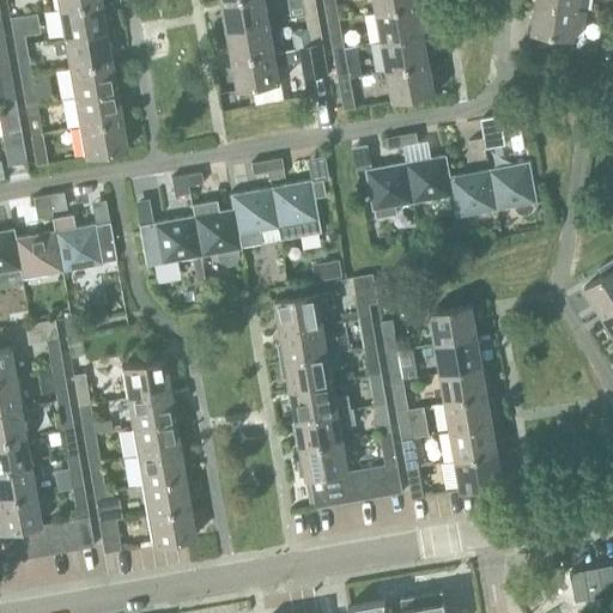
[(228,29),(269,20),(265,0),(226,0),(222,1),(228,29)]
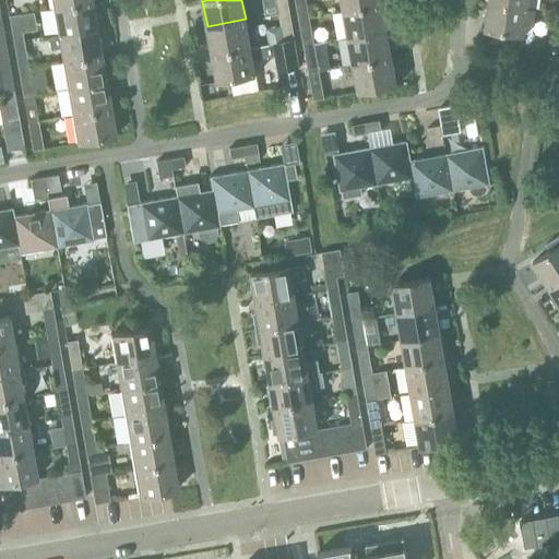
[(276,0),(278,13),(289,11),(287,0),(276,0)]
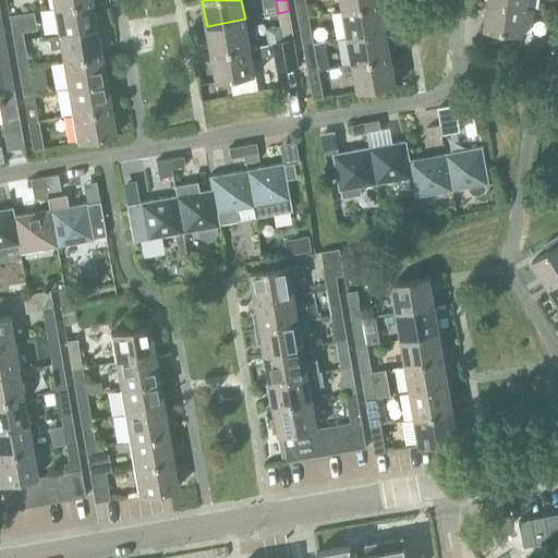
[(294,0),(299,20),(308,17),(305,0),(294,0)]
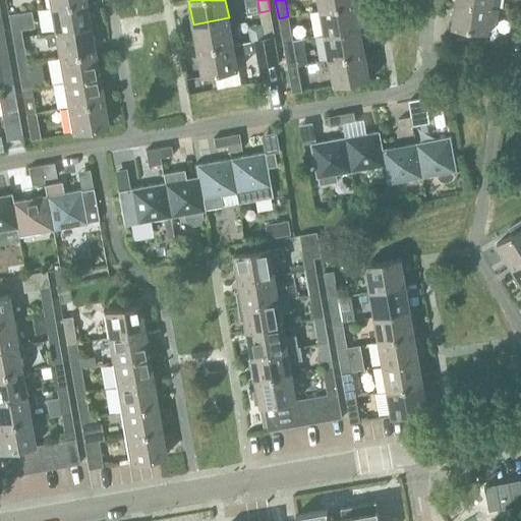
[(317,0),(321,10),(355,4),(354,0),(317,0)]
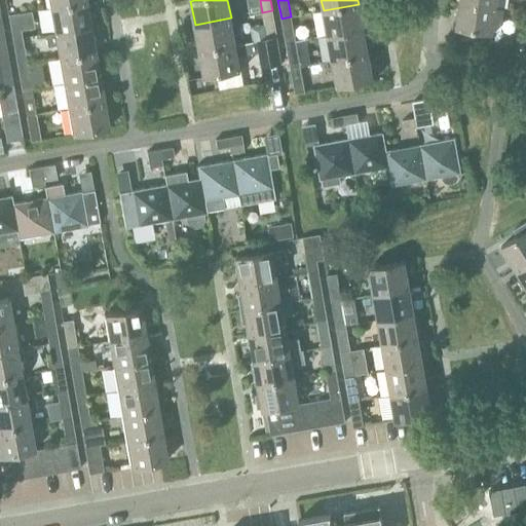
[(54,31),(89,25),(85,1),(49,7),(54,31)]
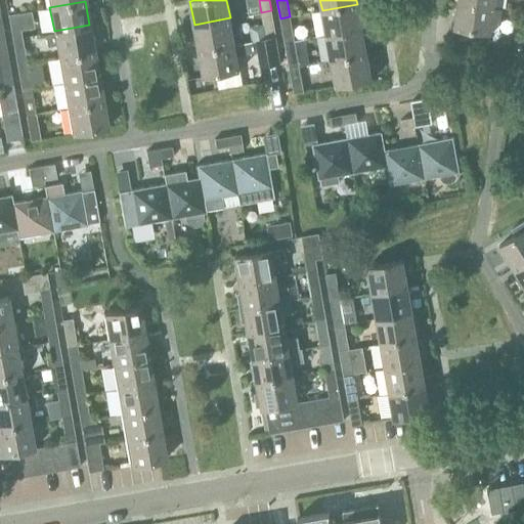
[(490,33),(494,7),(459,2),(454,28),(490,33)]
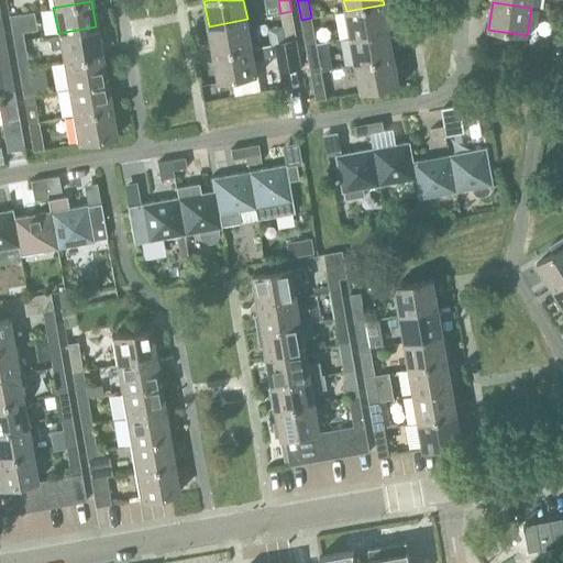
[(351,36),(389,30),(384,4),(346,11),(351,36)]
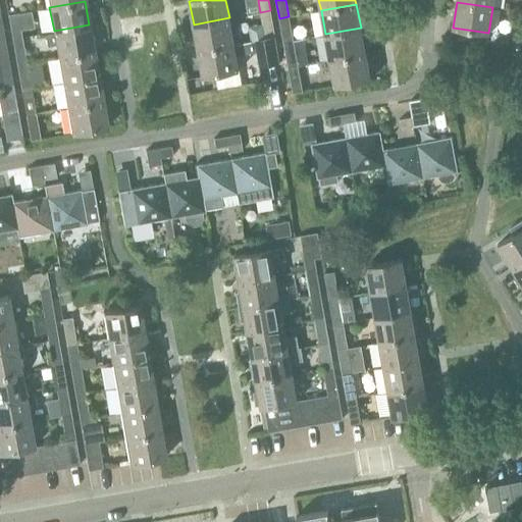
[(265,38),(274,36),(270,10),(260,12),(265,38)]
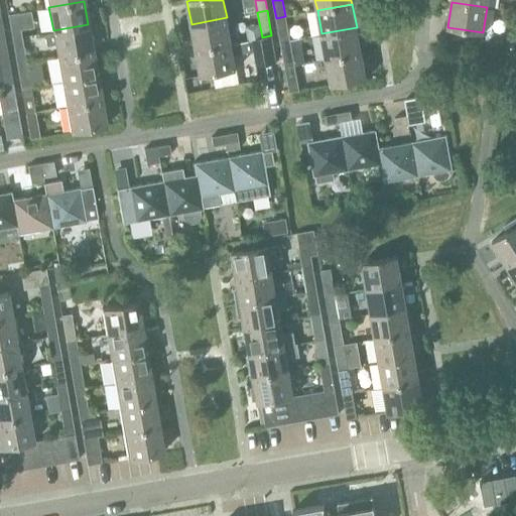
[(12,37),(21,36),(17,12),(8,14),(12,37)]
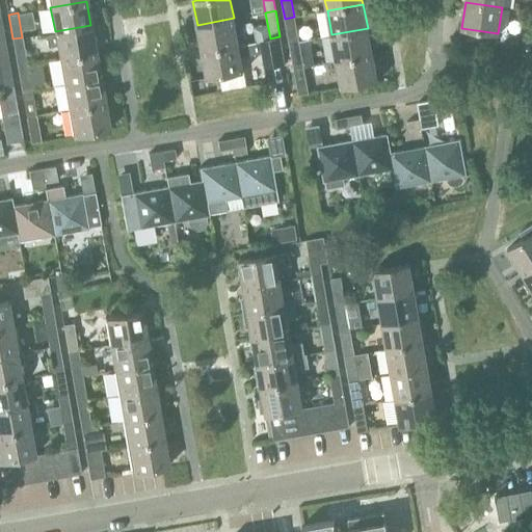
[(289,42),(299,41),(294,17),(285,19),(289,42)]
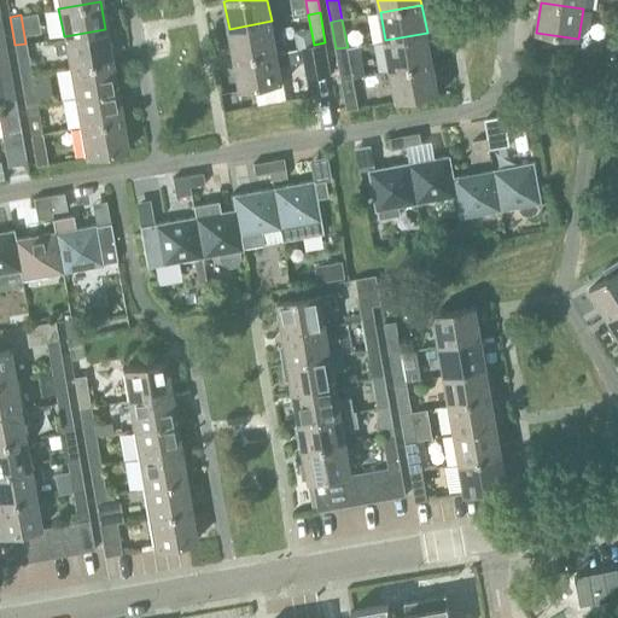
[(272,21),(229,29),(234,59),(277,51),(272,21)]
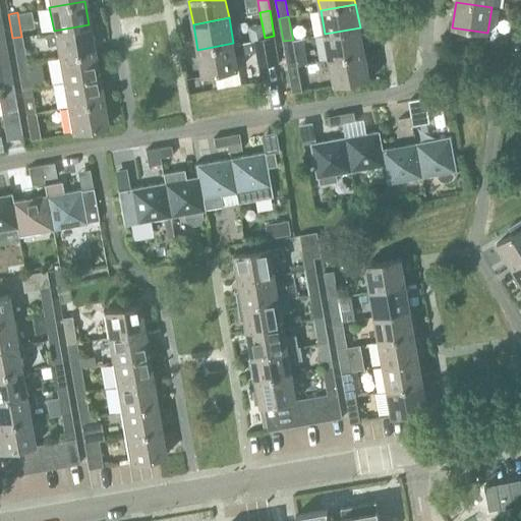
[(58,57),(94,51),(89,24),(54,31),(54,34),(47,36),(49,47),(56,46),(58,57)]
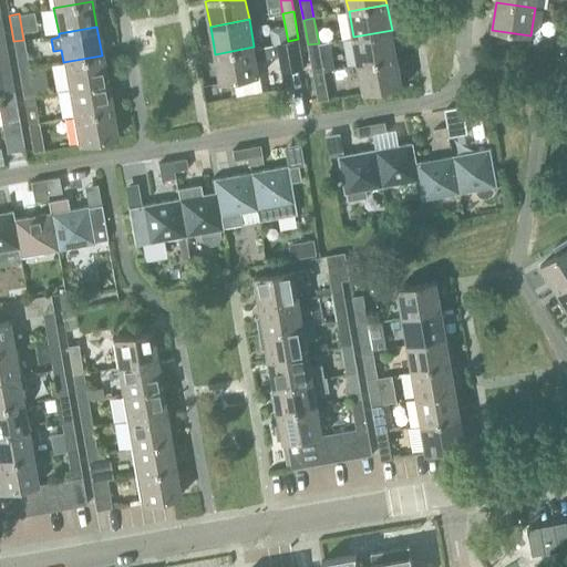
[(358,65),(397,59),(392,30),(353,37),(358,65)]
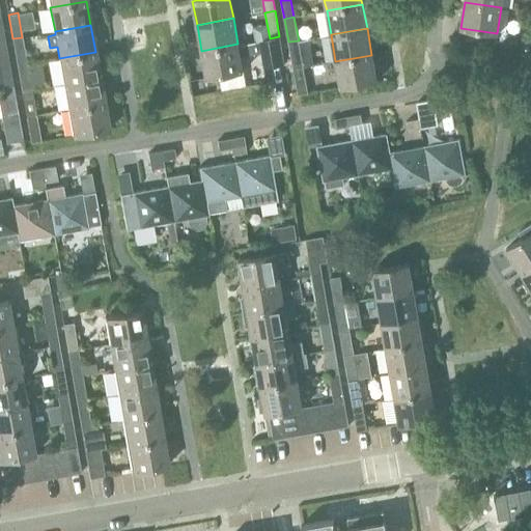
[(284,64),(279,36),(270,38),(258,40),(260,53),(263,67),(284,64)]
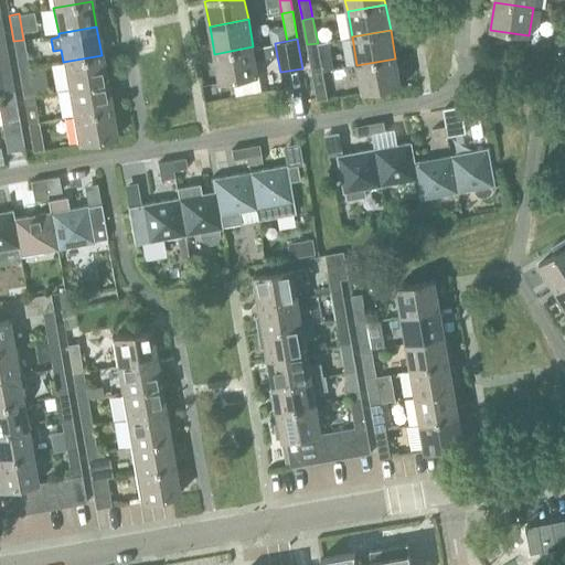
[(19,70),(29,67),(23,40),(13,41),(19,70)]
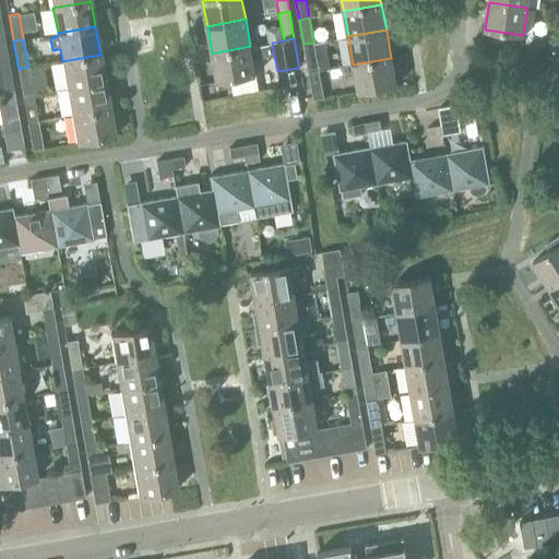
[(256,74),(252,60),(274,56),(272,43),(250,46),(212,54),(217,82),(256,74)]
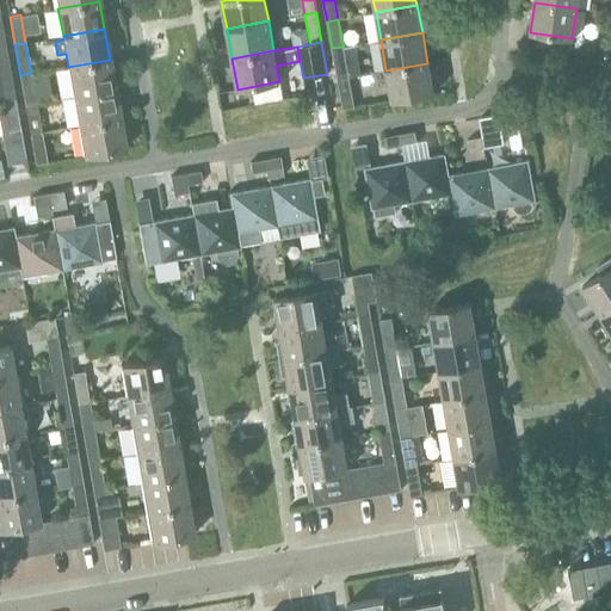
[(338,80),(349,78),(344,47),(332,48),(338,80)]
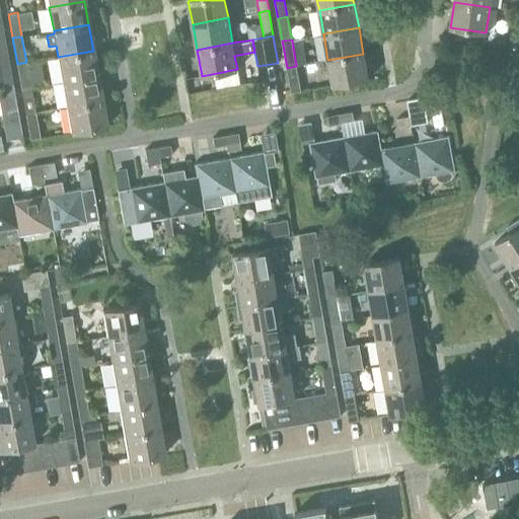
[(62,80),(97,74),(93,51),(58,57),(62,80)]
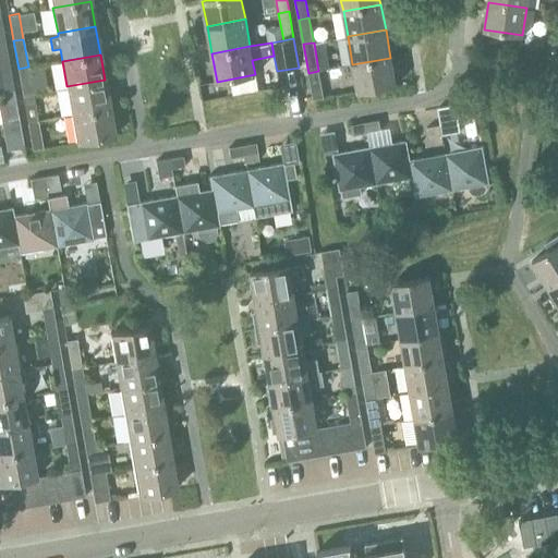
[(390,58),(352,64),(358,92),(396,84),(390,58)]
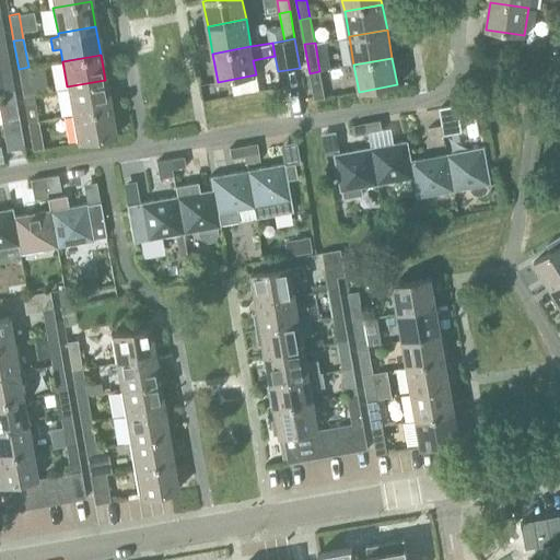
[(0,76),(2,91),(13,89),(9,62),(0,63),(0,76)]
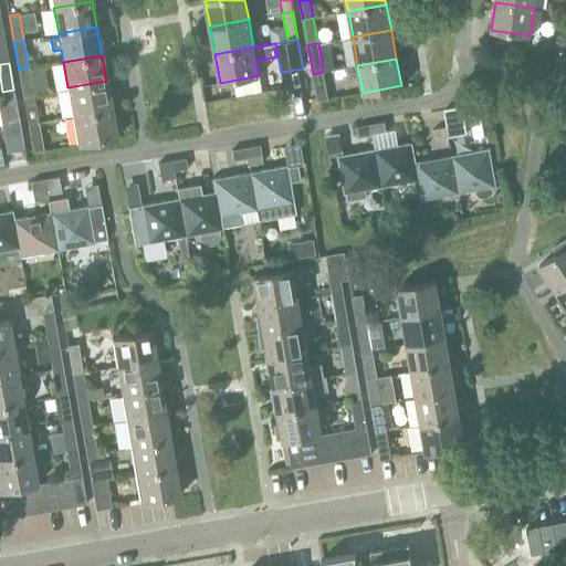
[(23,95),(33,94),(29,67),(19,70),(23,95)]
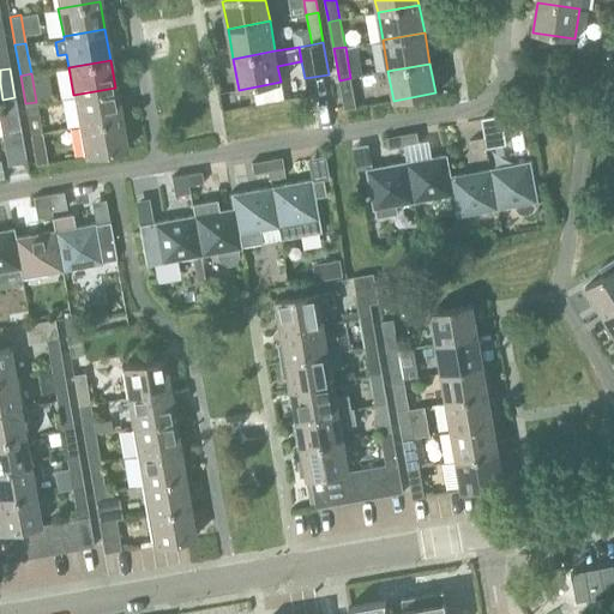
[(350,78),(339,80),(344,110),(356,108),(350,78)]
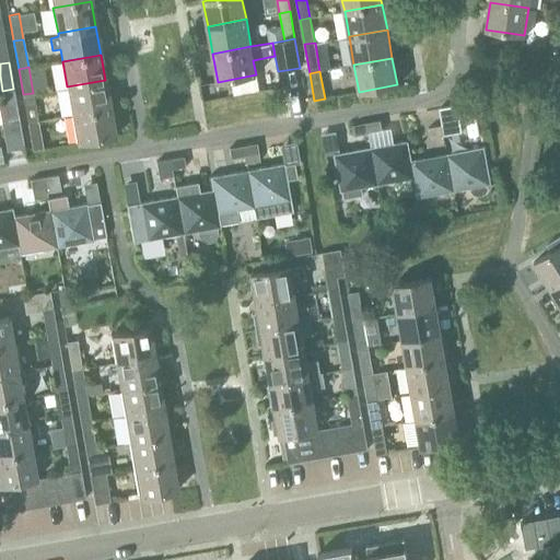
[(72,115),(111,108),(105,80),(67,86),(72,115)]
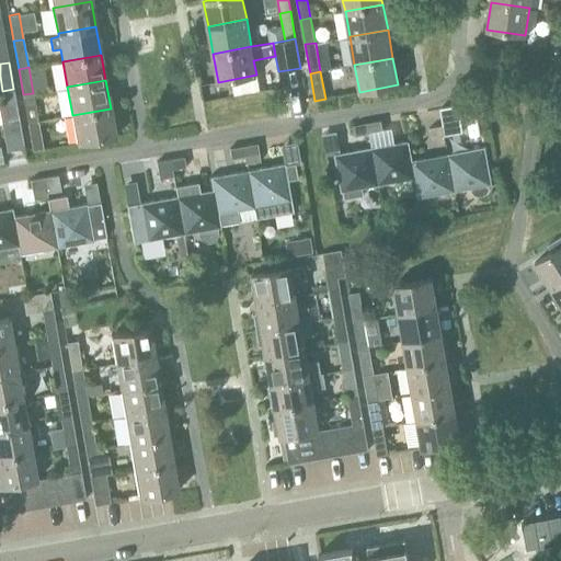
[(0,114),(1,121),(19,117),(13,89),(2,91),(4,103),(0,103),(0,114)]
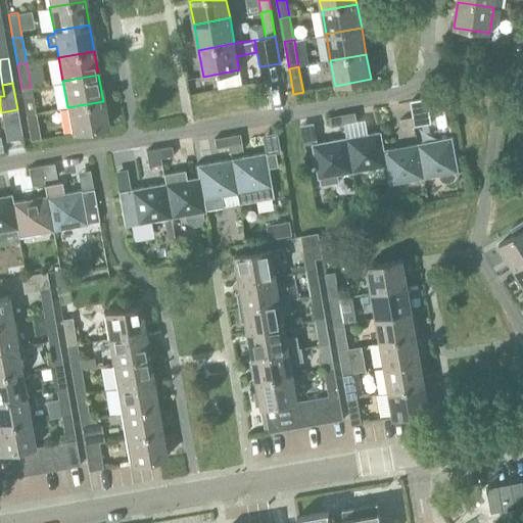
[(26,114),(36,112),(31,87),(21,88),(26,114)]
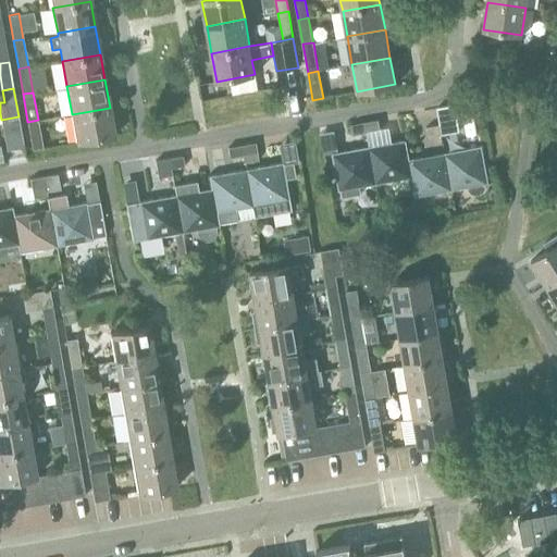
[(436,108),(440,124),(441,135),(459,132),(454,104),(436,108)]
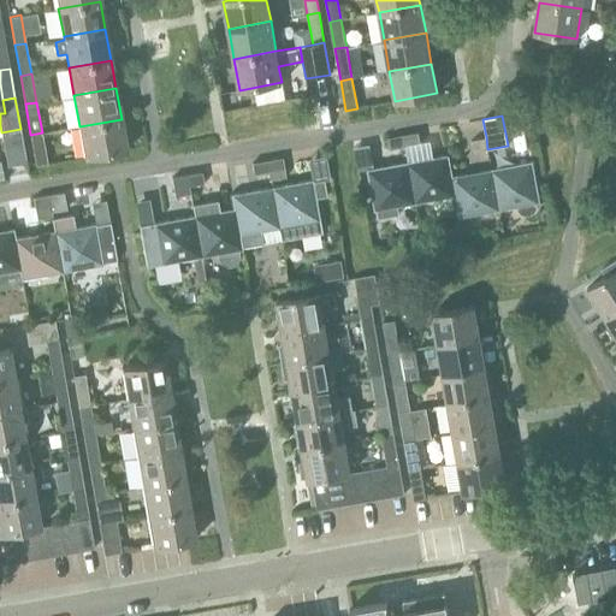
[(122,119),(80,126),(84,157),(126,149),(122,119)]
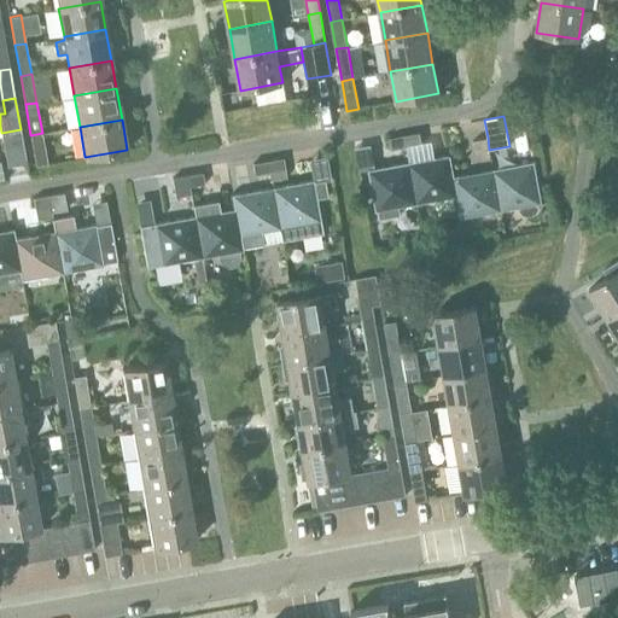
[(21,129),(1,133),(7,167),(27,163),(21,129)]
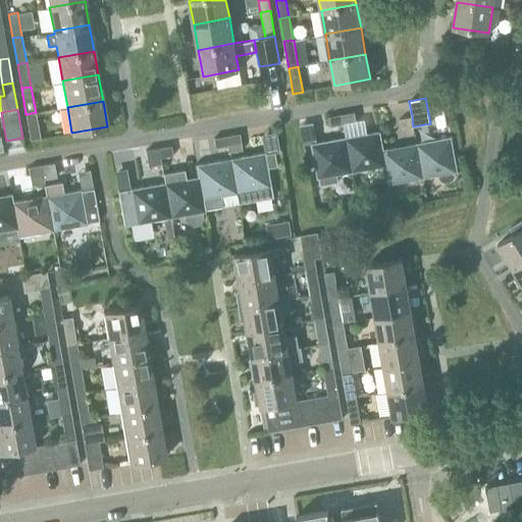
[(36,112),(25,114),(31,141),(40,139),(36,112)]
